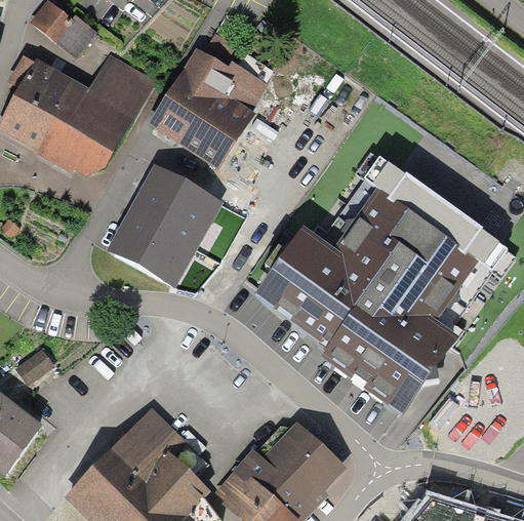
[(72,17),(51,0),(45,0),(30,19),(55,40),(56,38),(73,17),(72,17)]
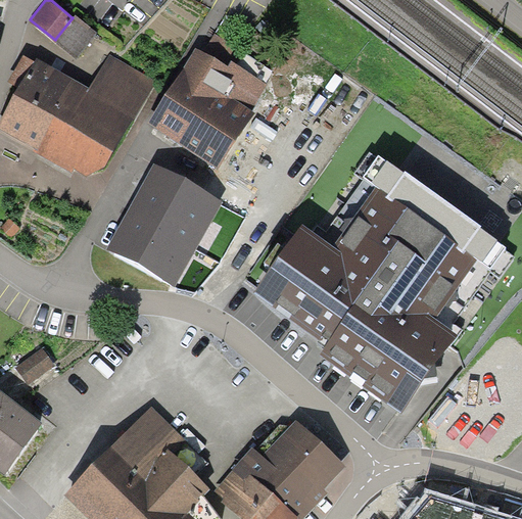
[(75,13),(72,17),(73,17),(56,38),(78,54),(96,31),(75,13)]
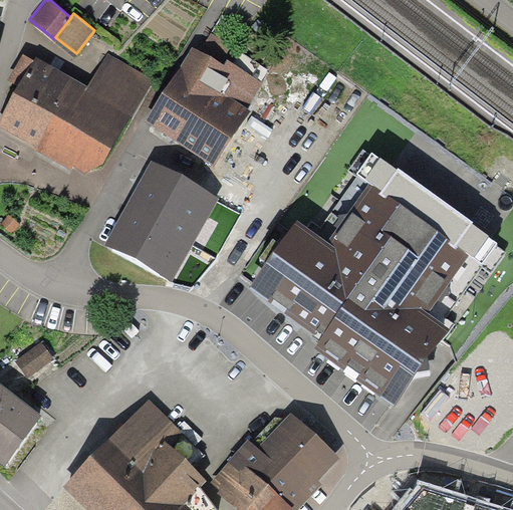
[(223,64),(192,45),(144,119),(215,165),(250,110),(245,107),(262,81),(260,80),(234,63),(227,58),(223,64)]
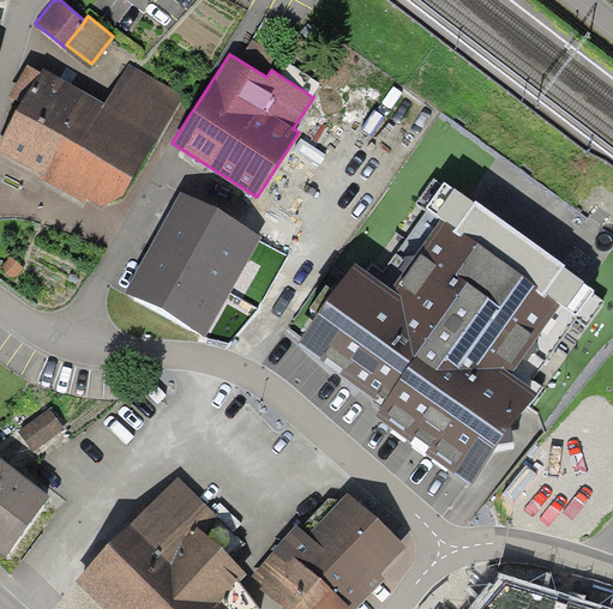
[(42,67),(0,140),(0,148),(84,202),(85,196),(101,205),(124,194),(184,91),(128,61),(103,100),(42,67)]
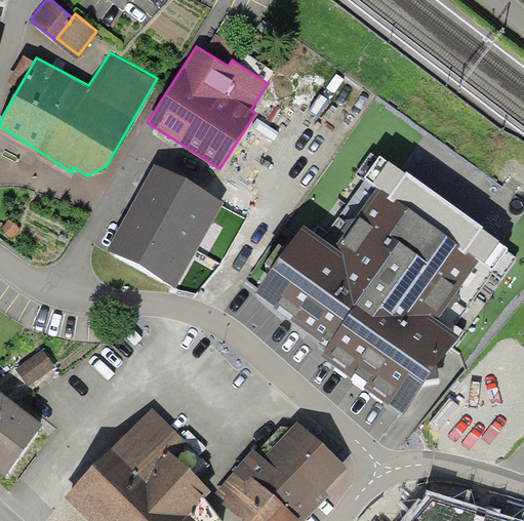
[(246,52),(239,65),(266,82),(274,70),(246,52)]
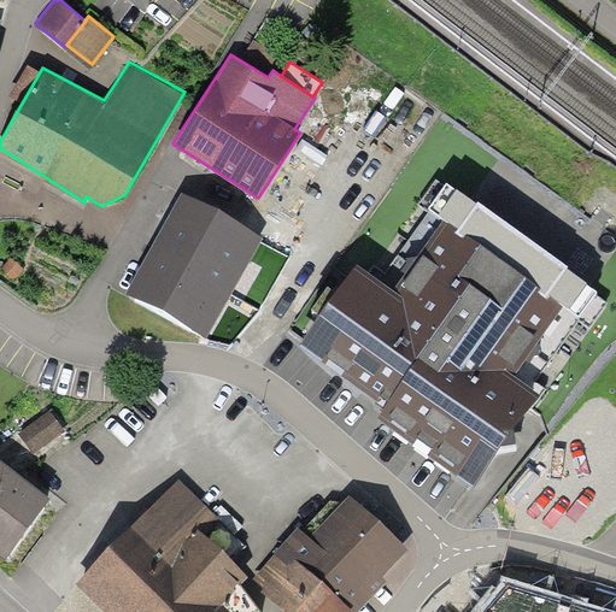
[(608,299),(436,177),(420,201),(428,207),(376,280),(357,266),(299,346),(385,407),(376,418),(473,487),(608,299)]
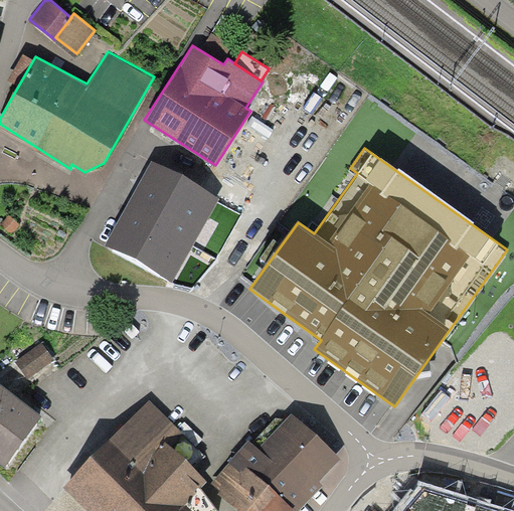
[(104,242),(172,281),(220,195),(153,157),(124,208),(104,242)]
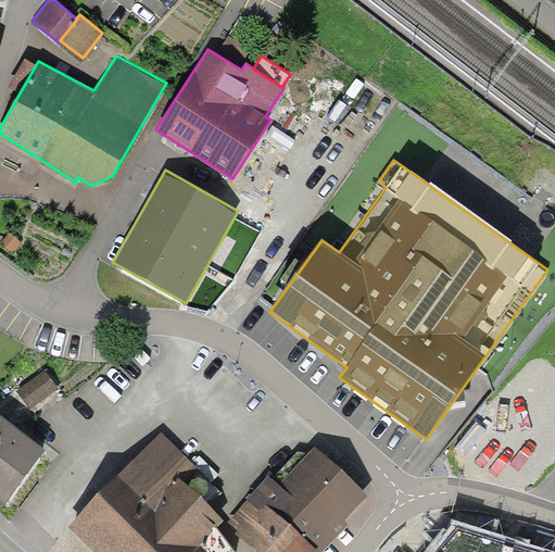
[(9,228),(0,237),(0,240),(10,250),(21,239),(9,228)]
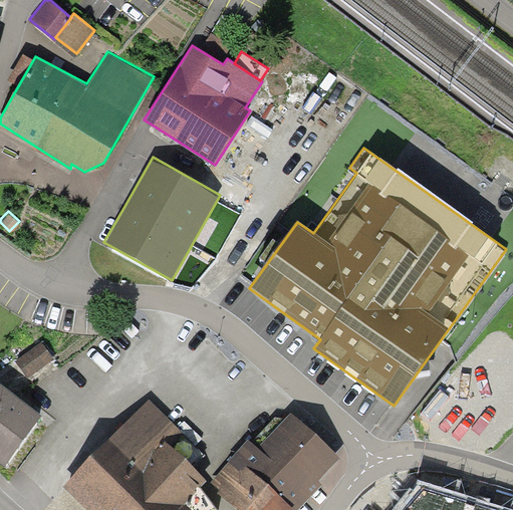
[(27,375),(53,356),(40,338),(14,357),(27,375)]
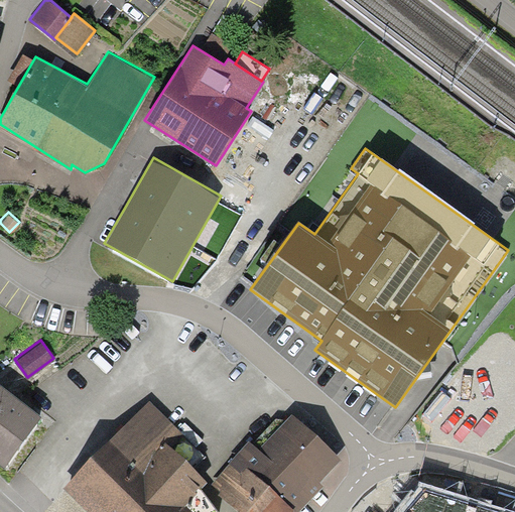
[(0,466),(3,469),(42,417),(10,393),(0,385),(0,466)]
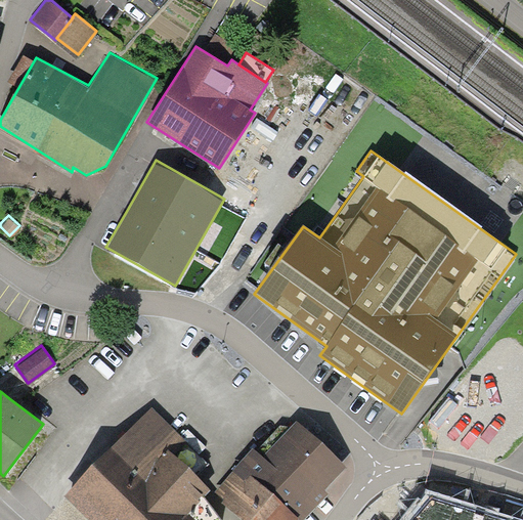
[(186,439),(150,404),(63,495),(88,519),(193,519),(186,512),(210,488),(173,453),(186,439)]
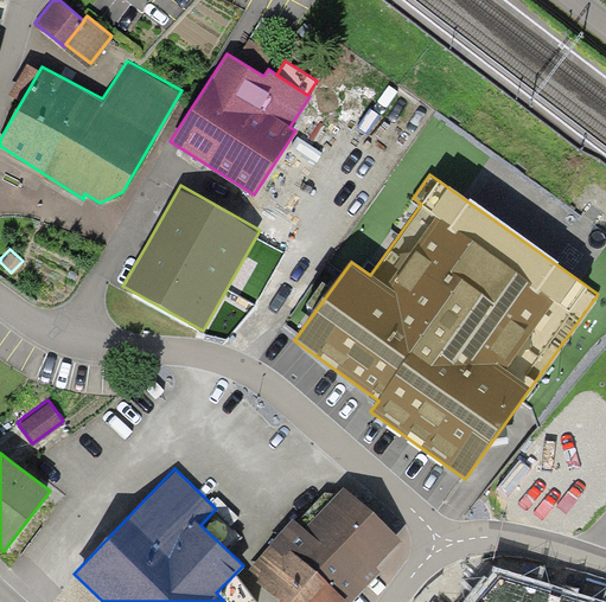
[(274,537),(345,600),(346,601),(348,601),(378,569),(375,565),(401,539),(342,485),(304,527),(292,517),(274,537)]
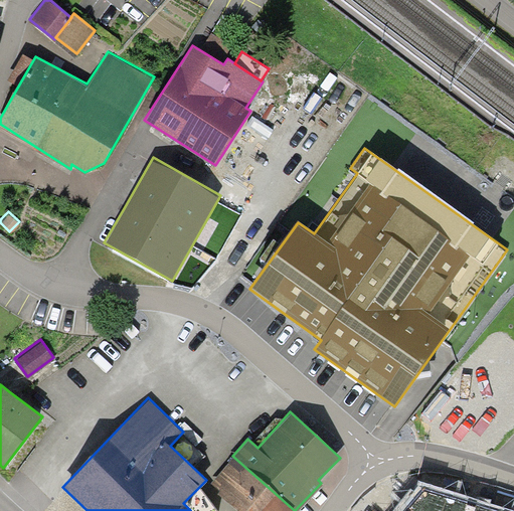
[(237,510),(290,510),(293,509),(232,456),(209,481),(220,490),(217,493),(237,510)]
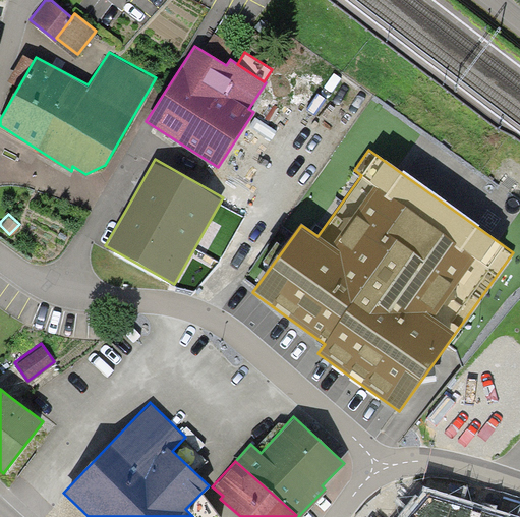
[(519,516),(519,511),(426,484),(398,516),(519,516)]
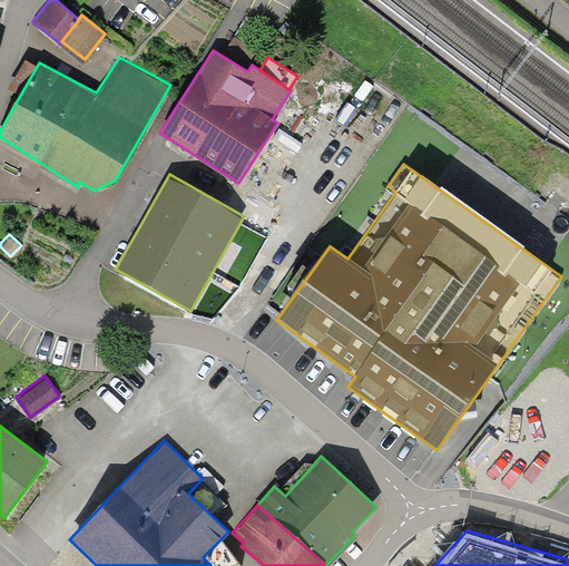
All buildings are outlined.
